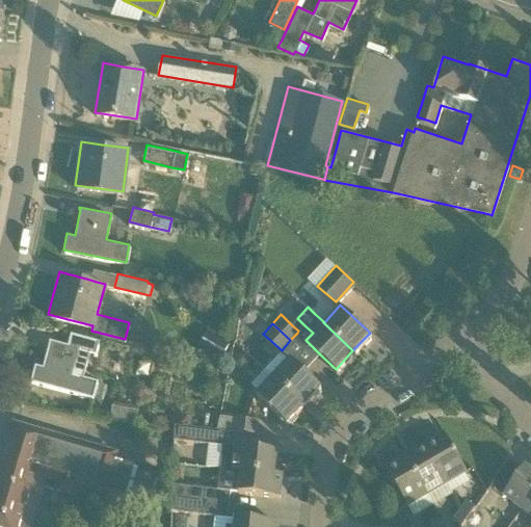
[(34,363),(30,379),(50,385),(93,395),(102,397),(106,383),(97,380),(97,378),(82,374),(88,350),(95,352),(99,339),(89,336),(70,331),(67,343),(49,338),(42,365),(34,363)]
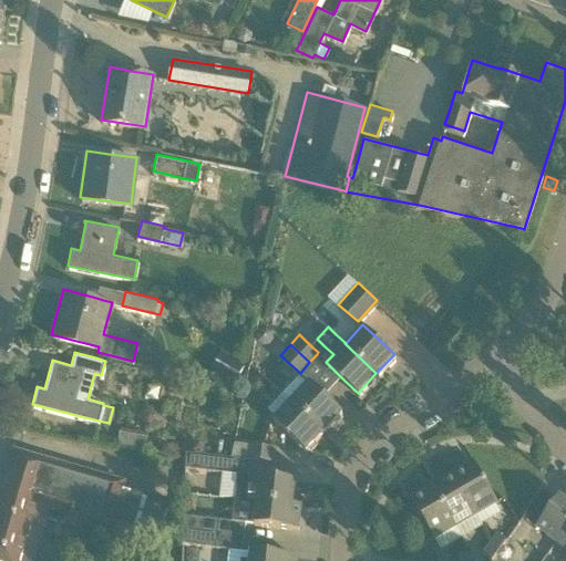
[(290,400),(322,428),(341,409),(325,394),(308,380),(290,400)]
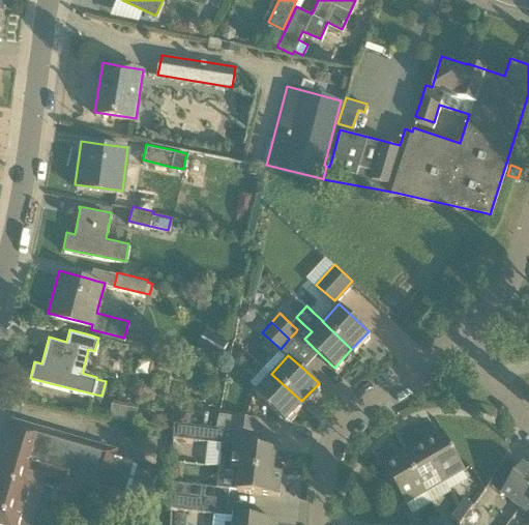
[(285,419),(301,401),(271,374),(255,391),(269,405),(285,419)]
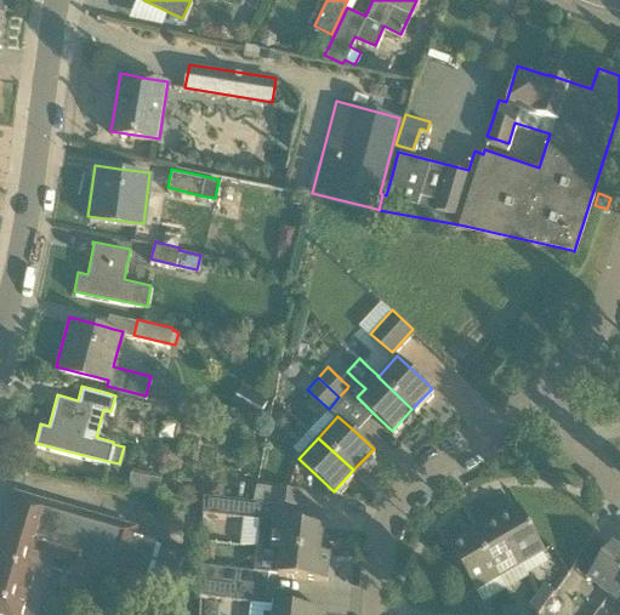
[(129,465),(125,485),(159,491),(163,471),(129,465)]
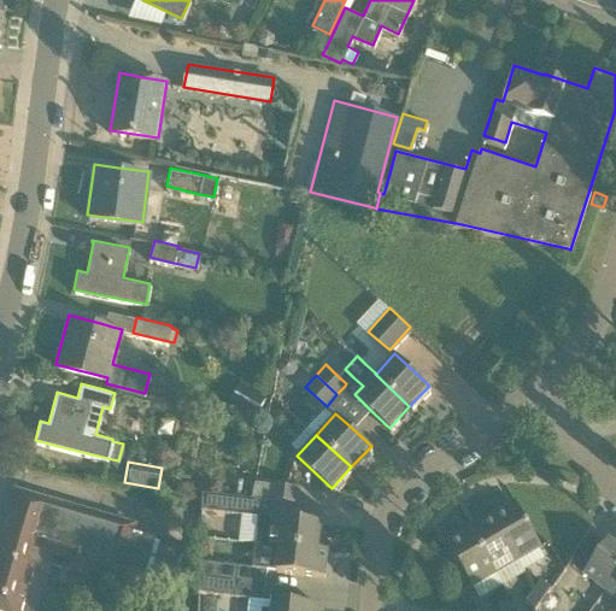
[(264,497),(264,495),(270,497),(298,499),(300,483),(271,480),(271,481),(254,480),(251,495),(264,497)]
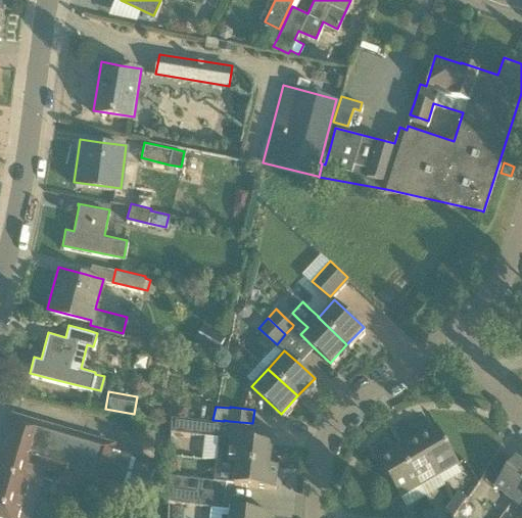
[(0,515),(8,517),(29,517),(42,474),(101,491),(114,442),(56,426),(12,414),(0,455),(0,515)]
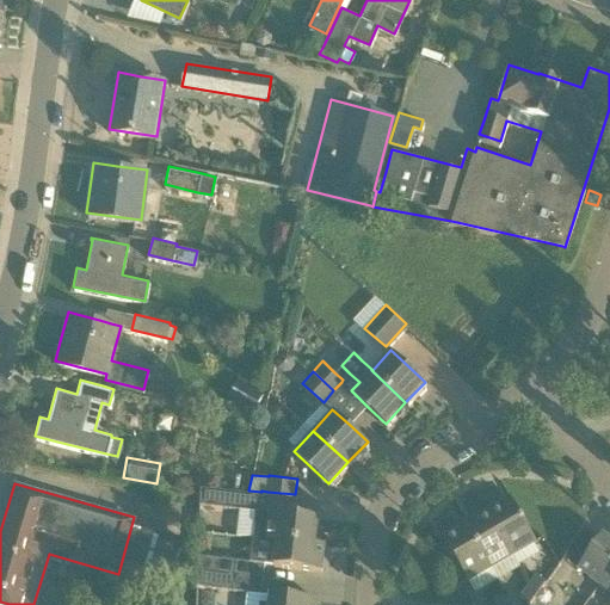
[(262,492),(248,491),(248,493),(233,491),(234,489),(199,486),(199,500),(260,508),(262,492)]
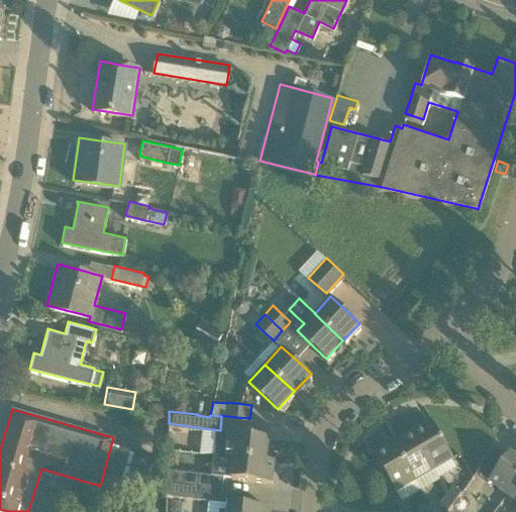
[(411,428),(432,466),(451,454),(432,419),(425,423),(424,421),(411,428)]
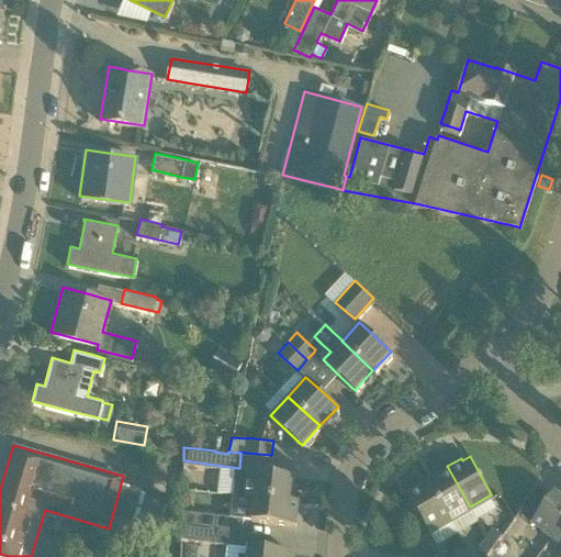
[(428,480),(450,519),(457,531),(478,519),(470,507),(447,466),(433,474),(434,477),(428,480)]
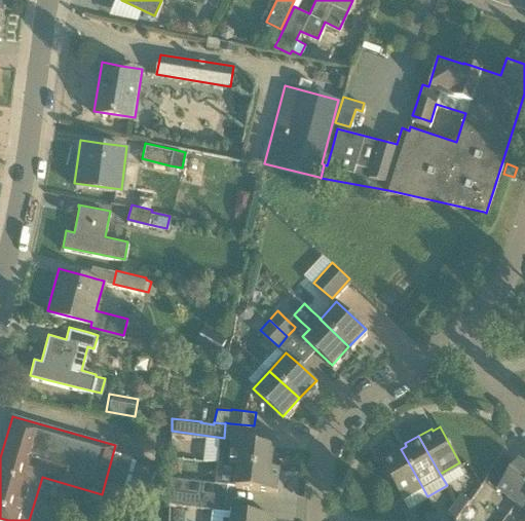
[(269,464),(272,443),(231,438),(231,439),(220,438),(218,458),(269,464)]
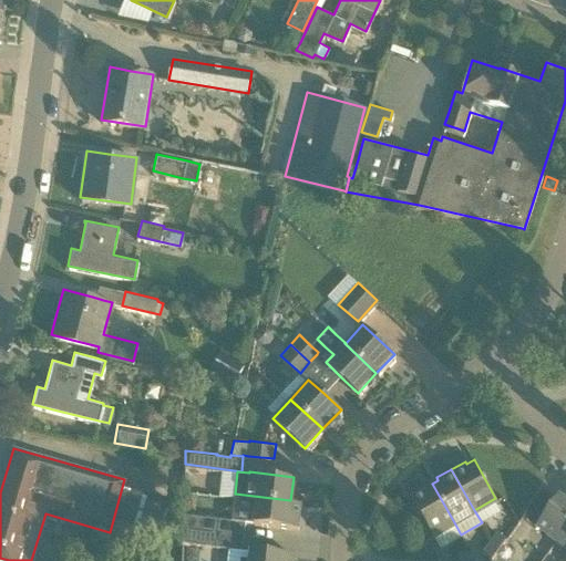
[(432,484),(425,487),(424,485),(409,494),(432,534),(454,522),(432,484)]
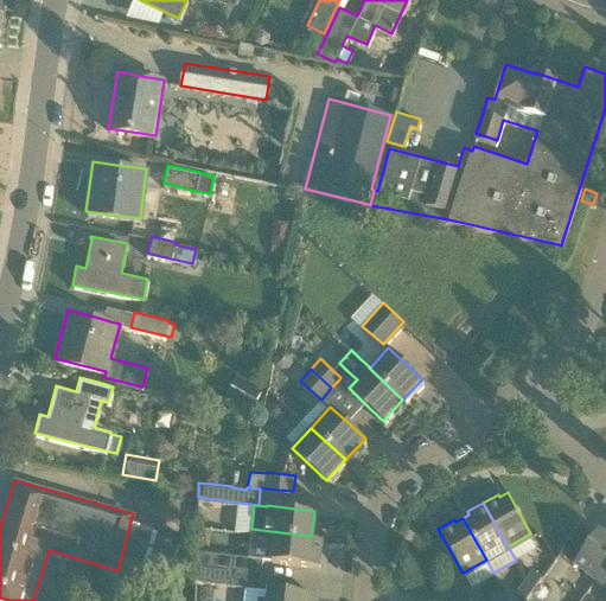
[(559,549),(560,549),(575,561),(573,563),(585,573),(605,543),(605,534),(598,528),(593,534),(579,523),(565,542),(559,549)]
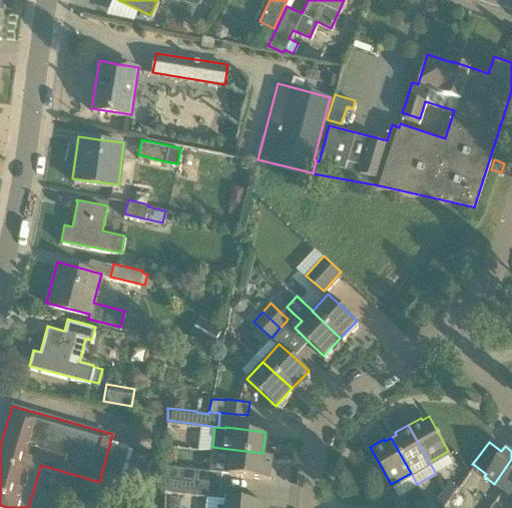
[(219,483),(220,471),(269,476),(271,454),(263,453),(212,447),(209,469),(165,464),(165,476),(219,483)]
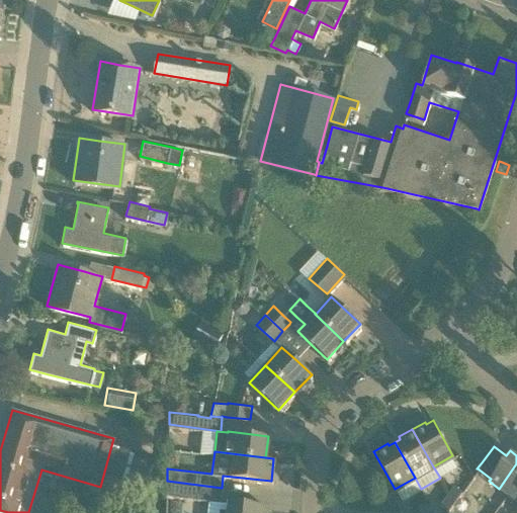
[(506,494),(516,501),(516,463),(499,489),(506,494)]
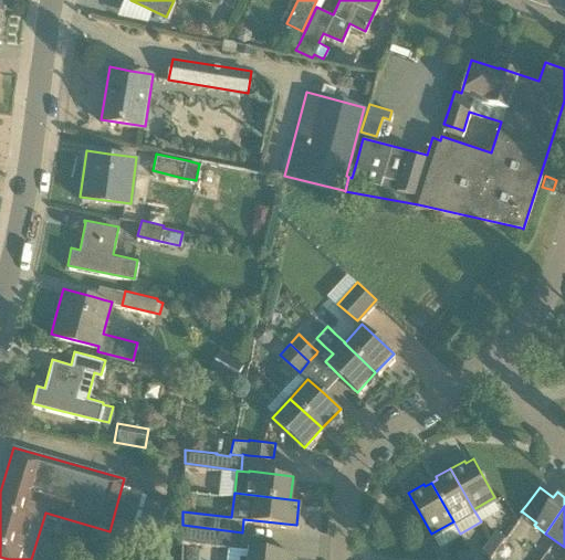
[(242,532),(182,525),(181,540),(240,547),(242,532)]
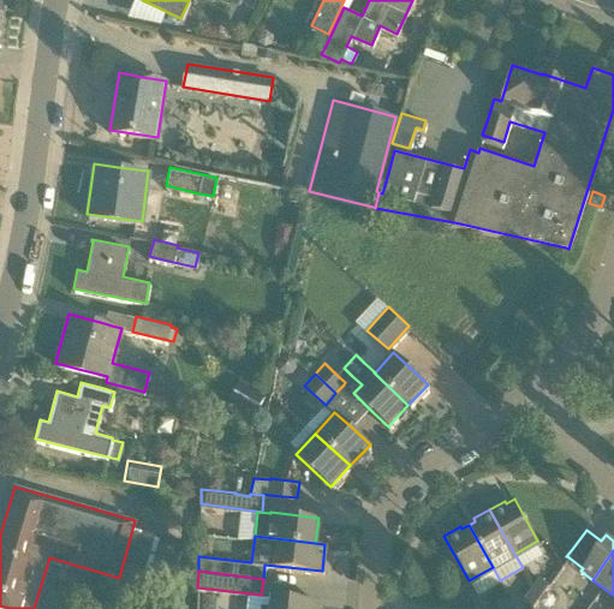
[(541,593),(548,583),(537,575),(530,586),(541,593)]
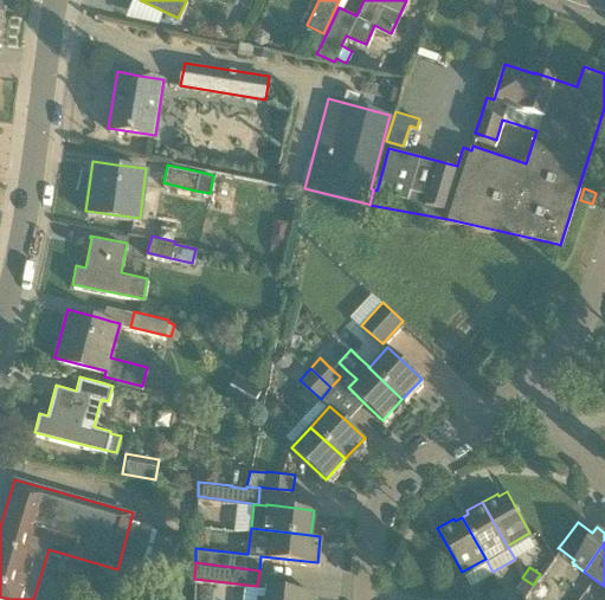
[(533,585),(522,578),(514,588),(525,595),(533,585)]
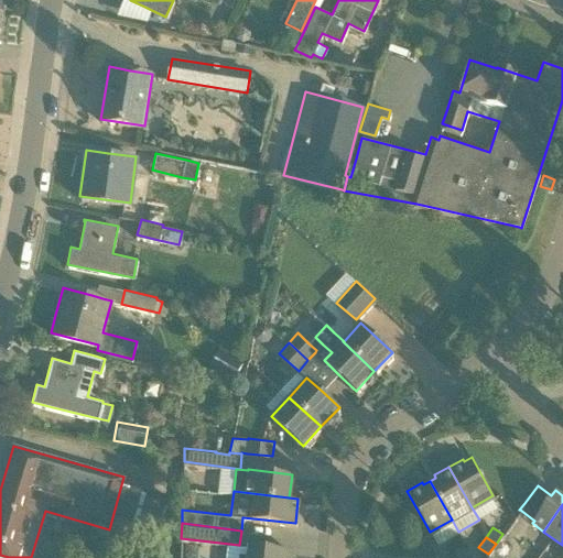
[(225,557),(291,557),(292,549),(250,545),(249,554),(239,553),(239,555),(226,553),(225,557)]
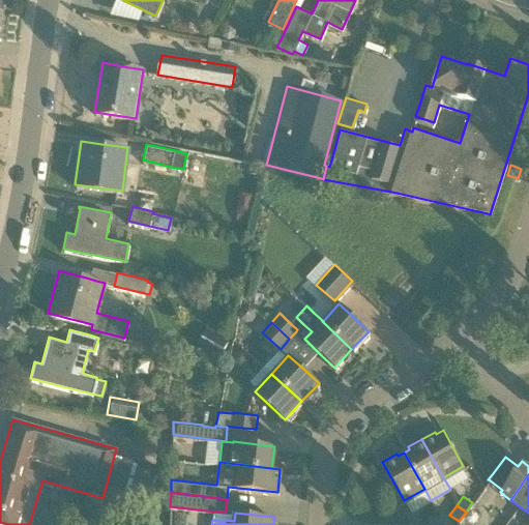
[(427,524),(438,524),(440,517),(429,516),(427,524)]
